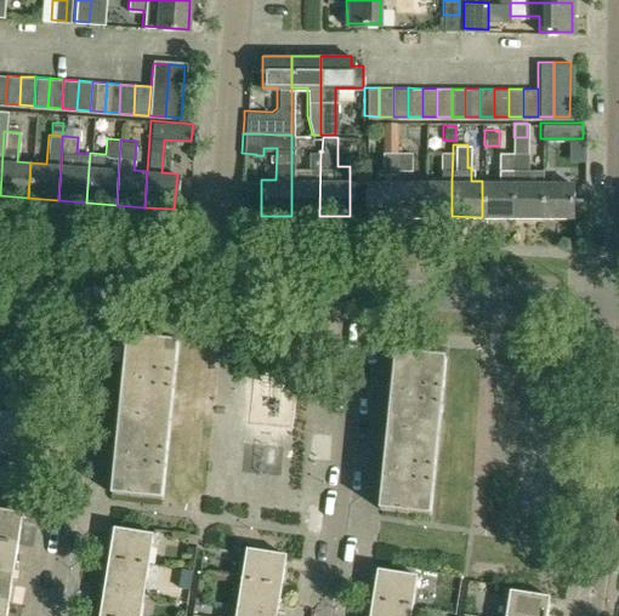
[(291,181),(291,216),(319,216),(321,152),(306,152),(306,166),(291,166),(291,181)]
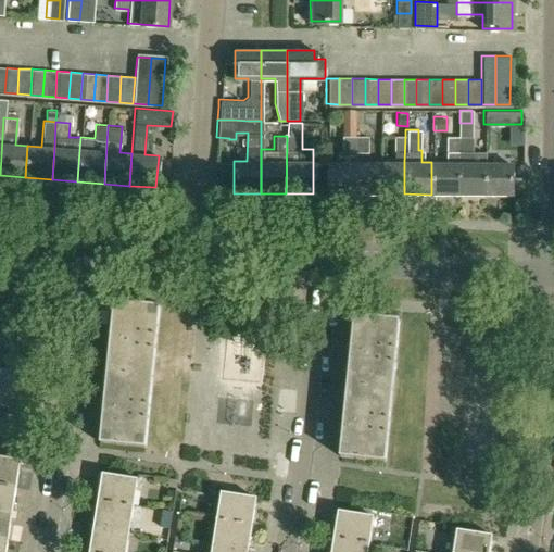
[(326,162),(325,193),(352,193),(352,162),(352,152),(352,136),(342,136),(342,150),(337,150),(337,162),(335,162),(326,162)]
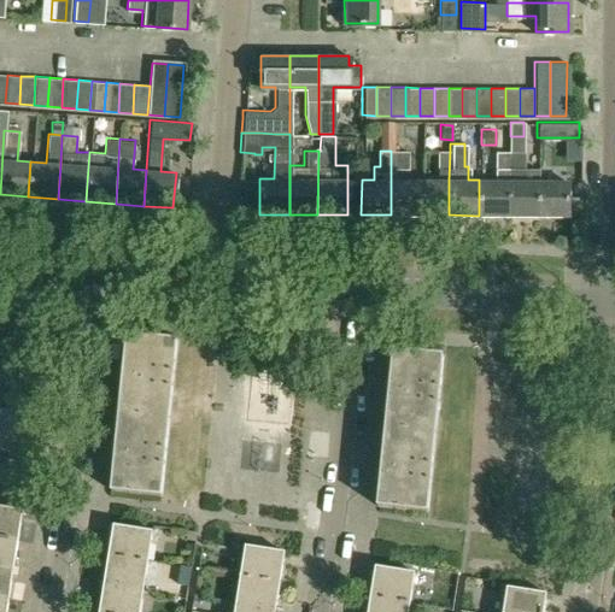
[(405,151),(391,151),(391,169),(405,169),(405,151)]
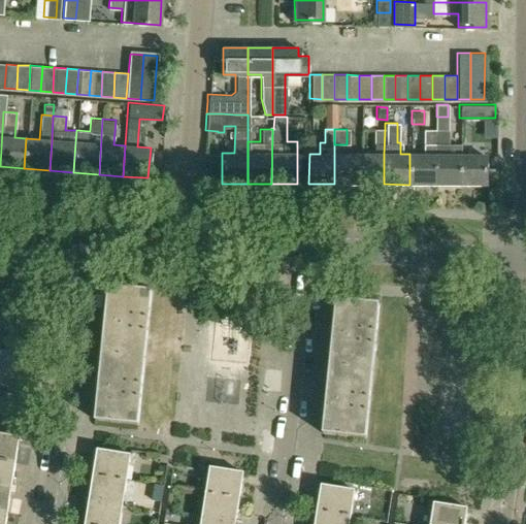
[(384,184),(384,154),(385,129),(372,129),(372,144),(373,144),(373,154),(359,154),(359,184),(384,184)]
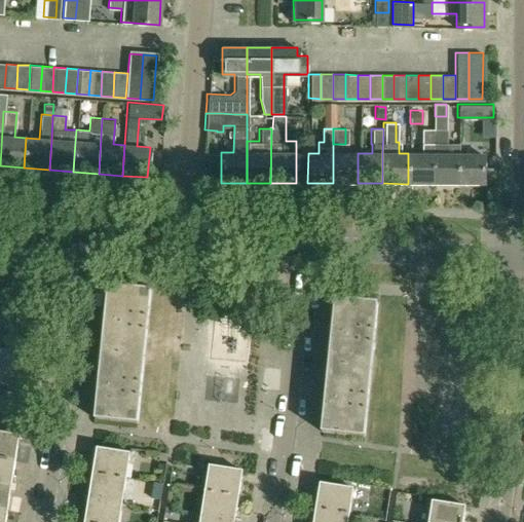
[(432,184),(432,154),(432,144),(433,129),(420,129),(419,154),(408,153),(408,184),(432,184)]
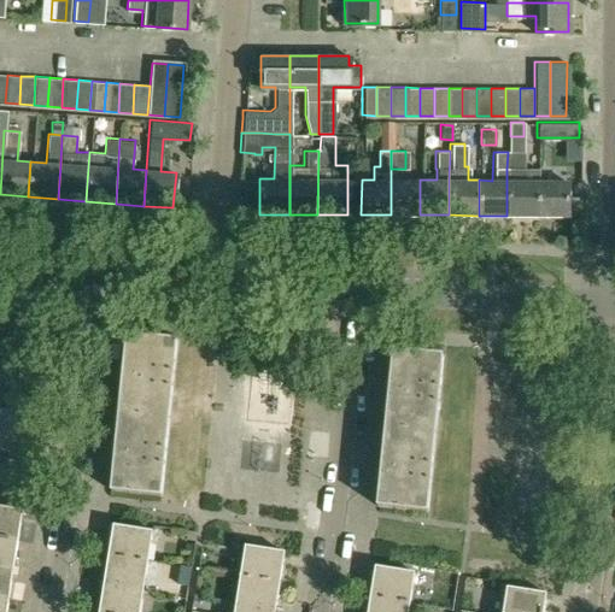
[(507,169),(507,181),(507,216),(537,216),(537,181),(537,168),(522,168),(522,152),(508,152),(507,169)]
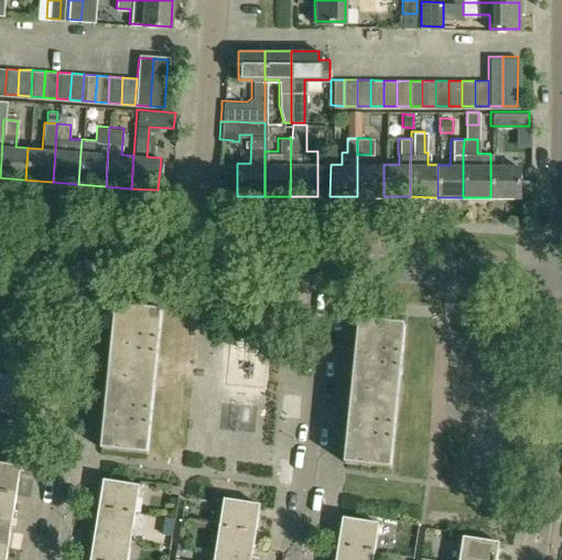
[(384,164),(357,164),(357,196),(384,196),(384,164)]
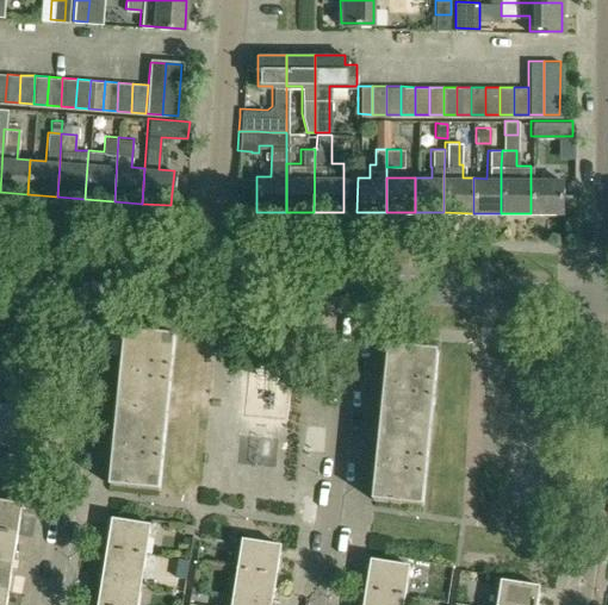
[(559,179),(531,179),(531,213),(559,213),(559,179)]
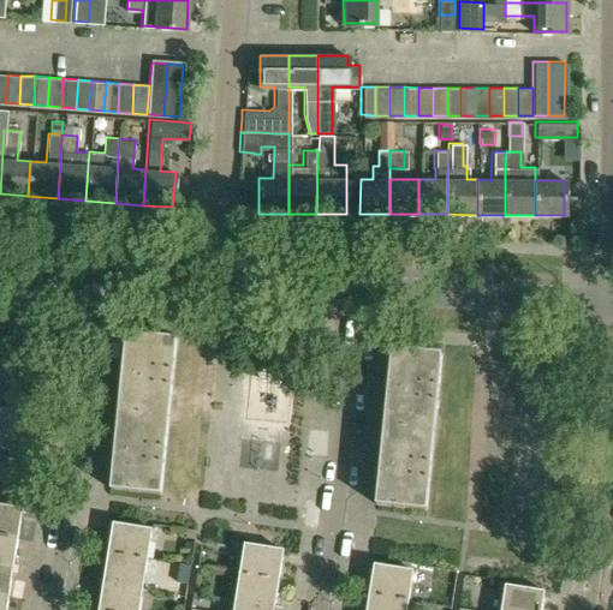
[(125,330),(117,407),(166,412),(174,335),(125,330)]
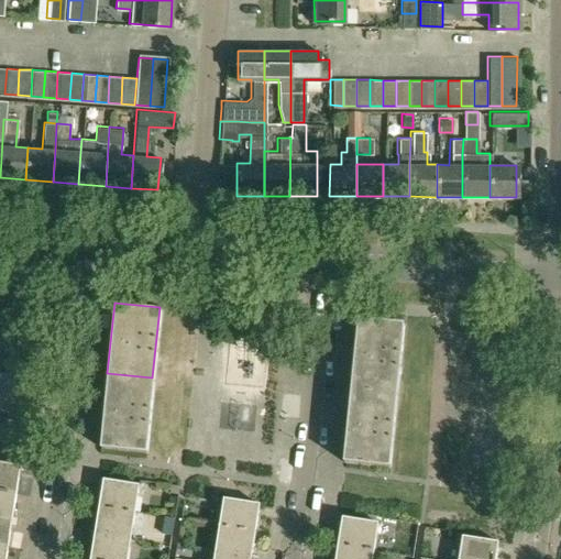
[(400,320),(355,316),(349,388),(394,392),(400,320)]
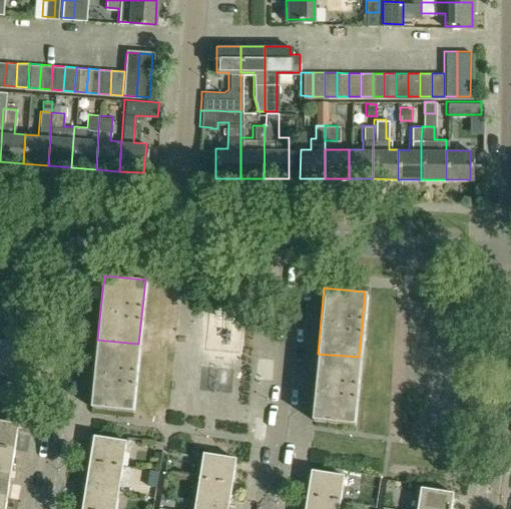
[(97,340),(91,405),(132,410),(138,344),(97,340)]
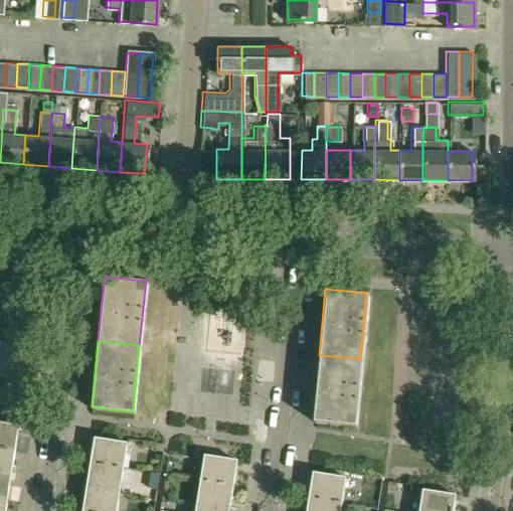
[(355,423),(360,358),(319,355),(313,420),(355,423)]
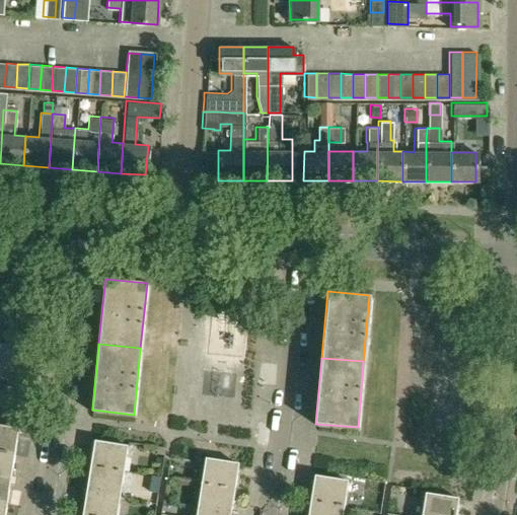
[(0,448),(13,451),(17,427),(0,423),(0,448)]
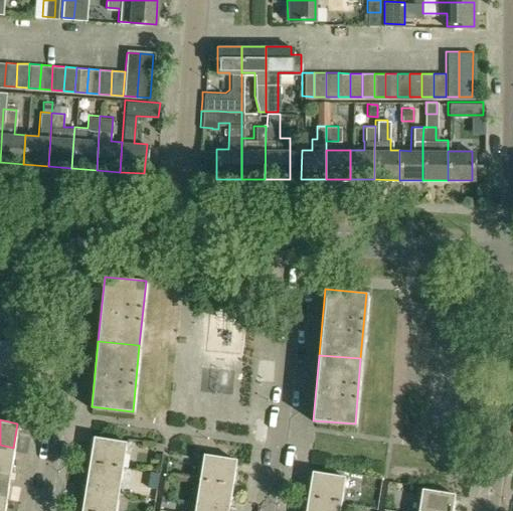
[(90,460),(123,465),(126,442),(93,437),(90,460)]
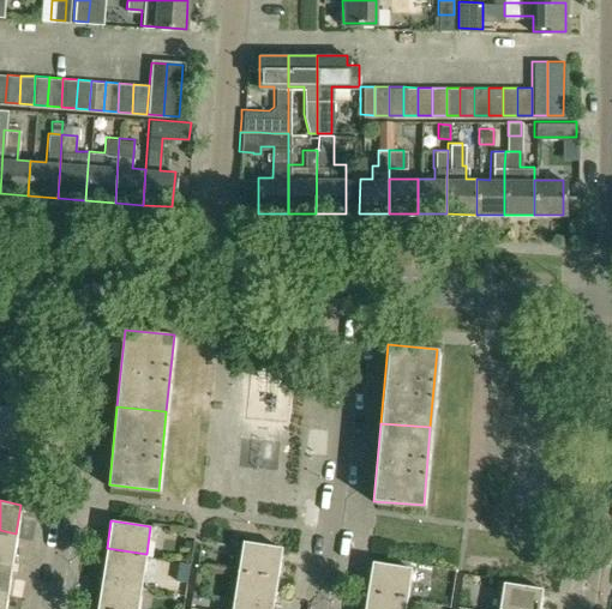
[(0,560),(12,562),(16,534),(0,530),(0,560)]
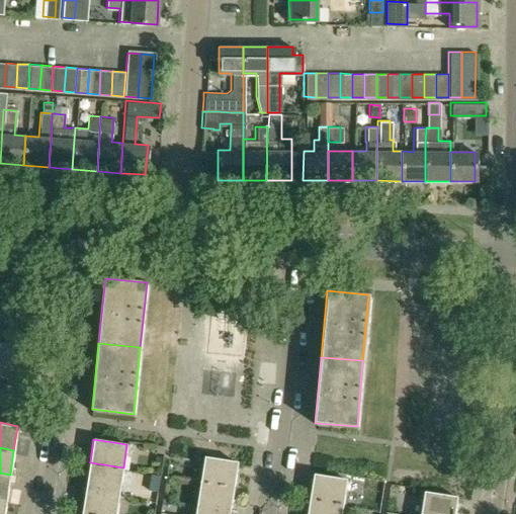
[(203,456),(199,481),(233,486),(237,461),(203,456)]
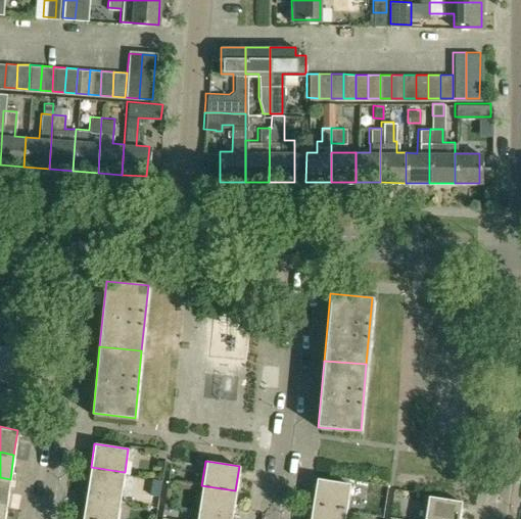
[(125,472),(91,467),(87,491),(121,498),(125,472)]
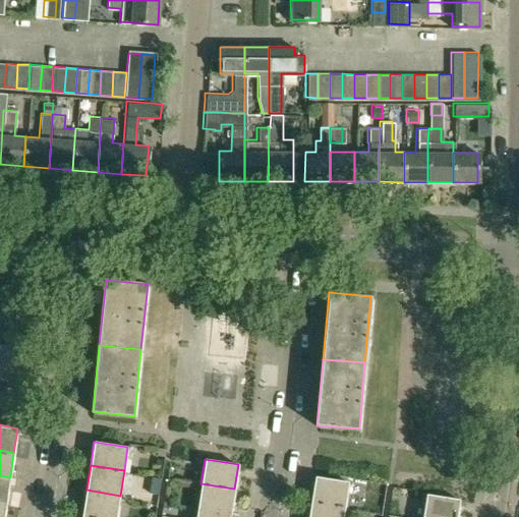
[(0,501),(6,503),(10,477),(0,475),(0,501)]
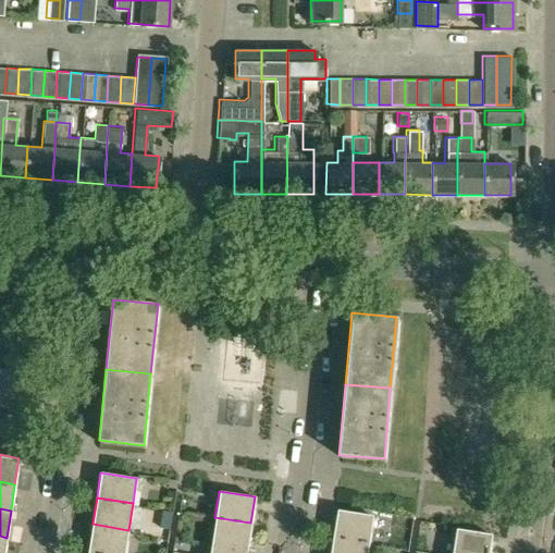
[(336,510),(333,535),(368,540),(372,515),(336,510)]
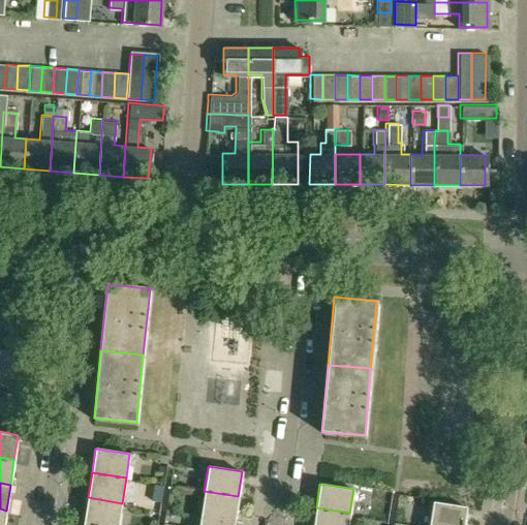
[(200,510),(199,516),(235,521),(238,496),(204,491),(200,510)]
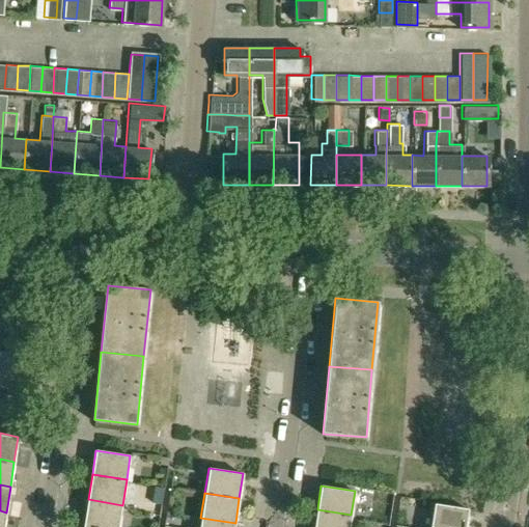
[(88,499),(84,525),(98,526),(118,526),(122,505),(88,499)]
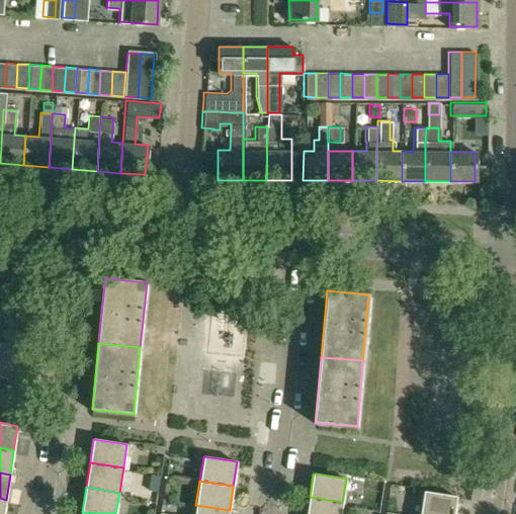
[(453,513),(457,496),(424,491),(420,513),(453,513)]
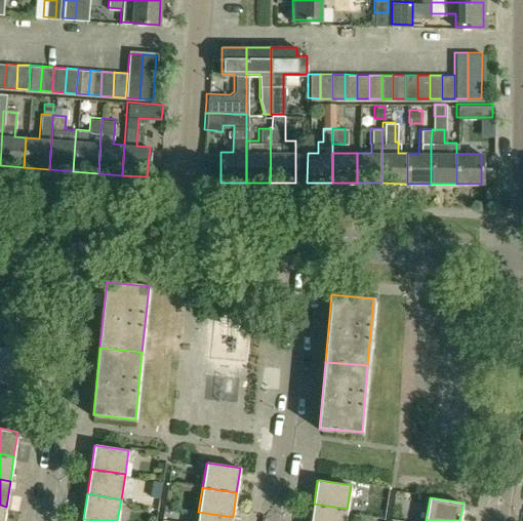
[(311,520),(345,520),(347,509),(314,504),(311,520)]
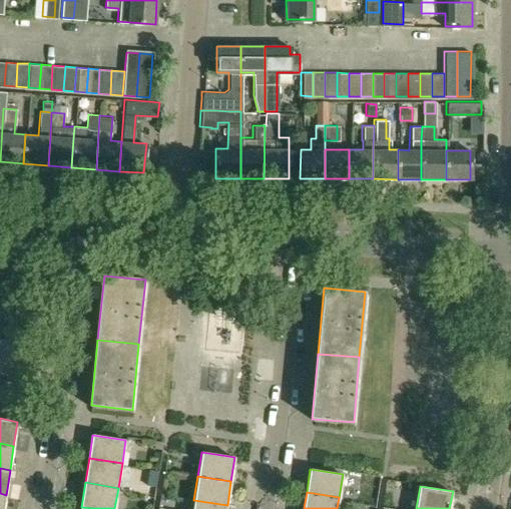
[(193,500),(192,508),(225,508),(227,505),(193,500)]
